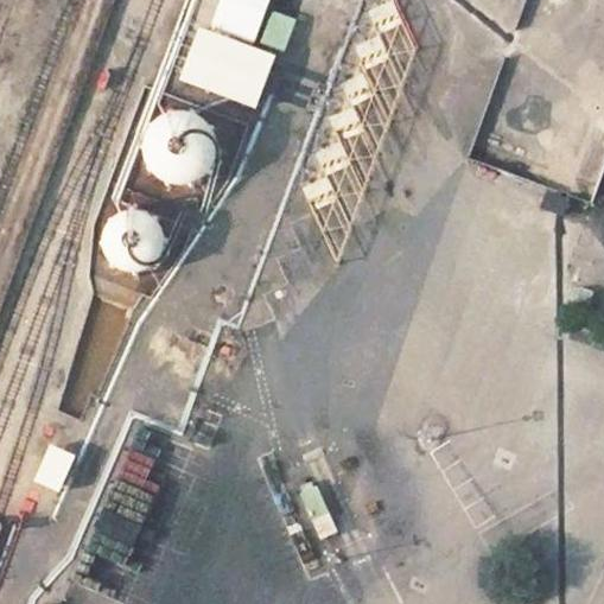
[(273,6),(262,36),(285,44),(296,16),(273,6)]
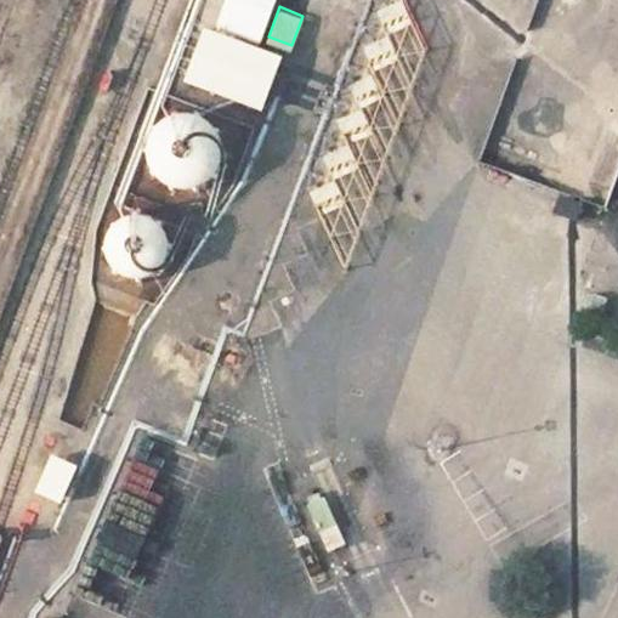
[(262,112),(282,56),(202,27),(181,83),(262,112)]
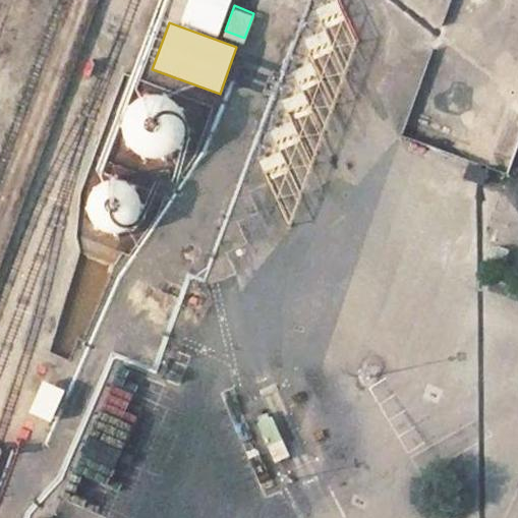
[(162,152),(169,149),(171,148),(174,145),(179,139),(182,133),(183,128),(183,119),(182,115),(179,108),(172,102),(169,99),(162,97),(158,96),(151,96),(140,100),(132,106),(128,115),(126,122),(126,126),(127,130),(130,138),(132,141),(137,146),(145,151),(149,152),(158,153),(162,152)]
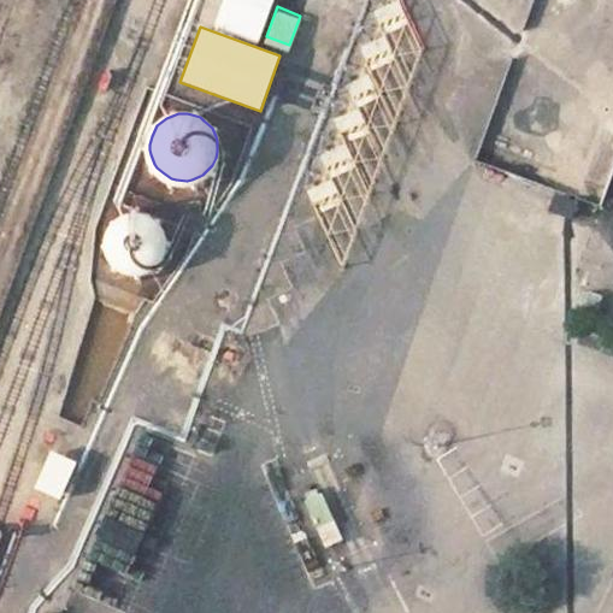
[(163,246),(163,241),(163,239),(161,234),(159,227),(155,220),(152,217),(147,214),(141,211),(131,210),(119,213),(113,216),(108,222),(104,231),(102,241),(102,245),(104,252),(111,261),(119,269),(131,271),(143,269),(152,263),(158,258),(160,253),(163,246)]
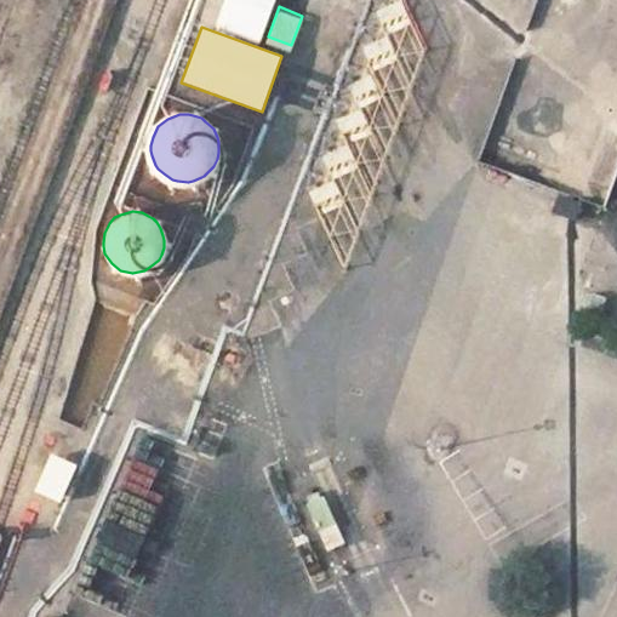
[(323,497),(312,502),(330,541),(342,536),(323,497)]
